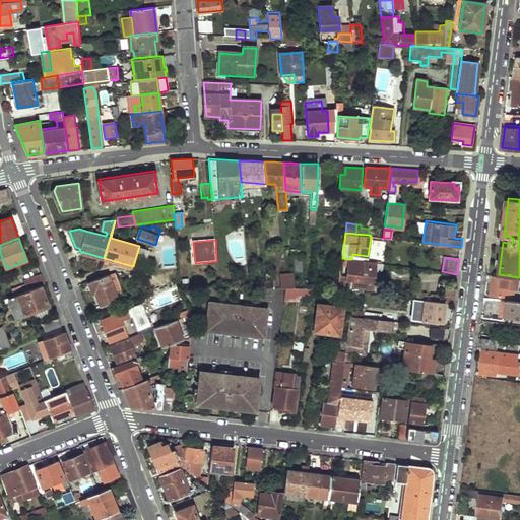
[(341,275),(339,289),(344,289),(344,286),(348,259),(342,258),(339,275),(341,275)]
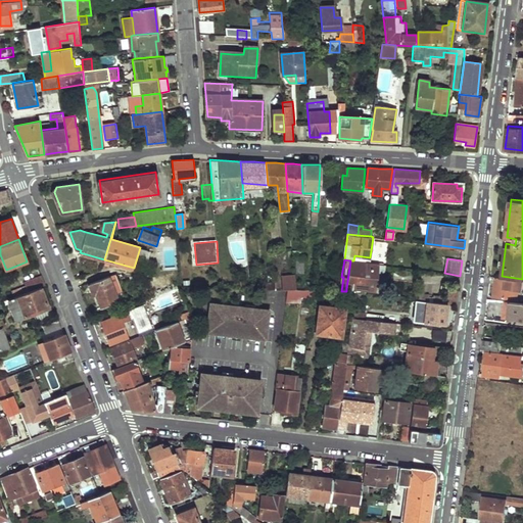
[(353,260),(350,260),(346,288),(365,290),(368,263),(353,260)]
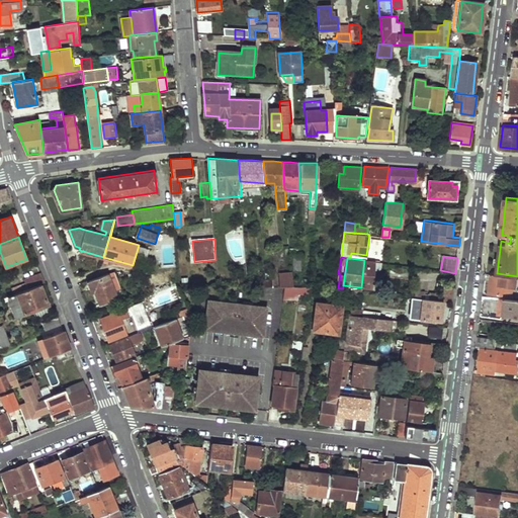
[(115,270),(88,281),(97,305),(124,294),(115,270)]
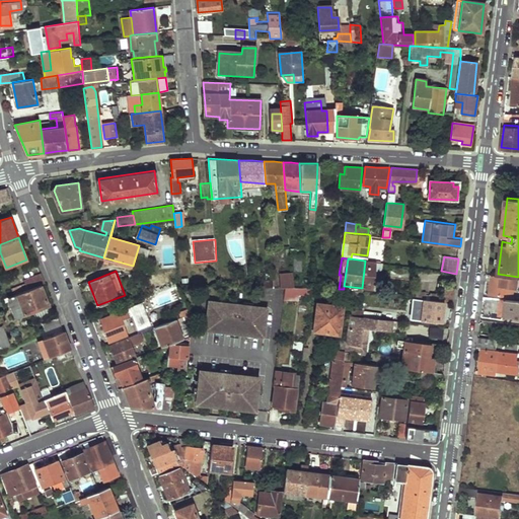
[(26,283),(8,290),(10,296),(17,293),(41,284),(45,282),(42,273),(25,279),(26,283)]
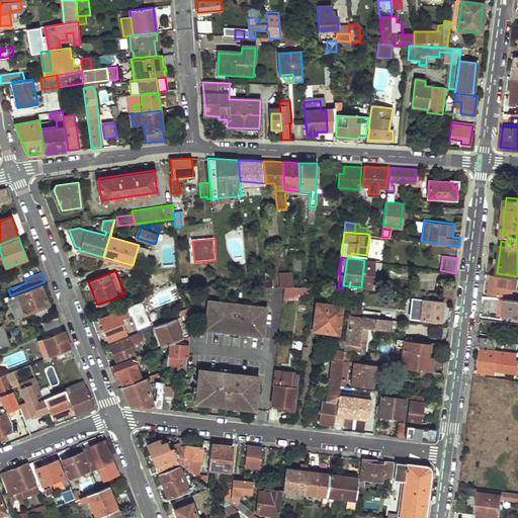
[(292,272),(279,273),(280,287),(285,287),(293,287),(292,279),(292,272)]
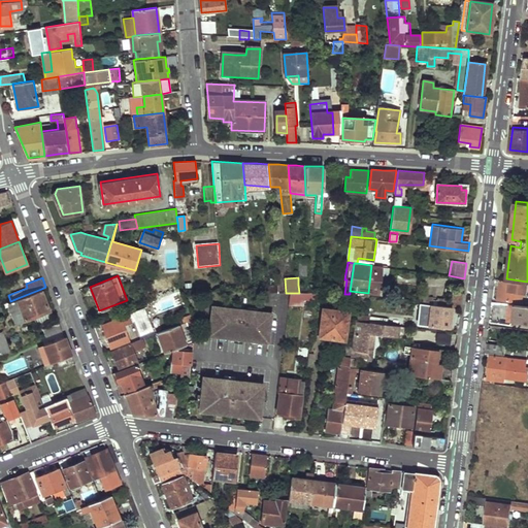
[(501,281),(499,300),(522,302),(523,292),(520,291),(521,284),(501,281)]
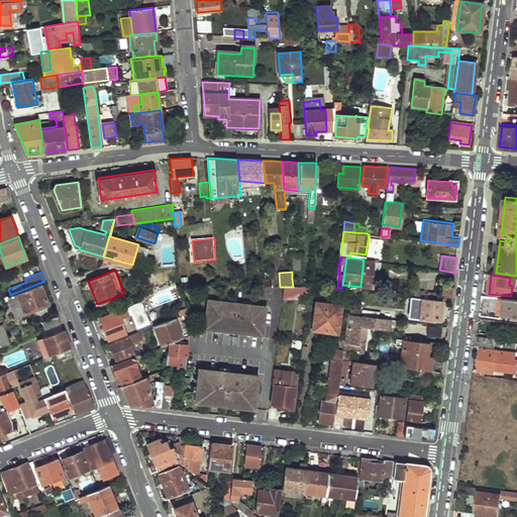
[(273,279),(256,278),(256,286),(273,286),(273,279)]
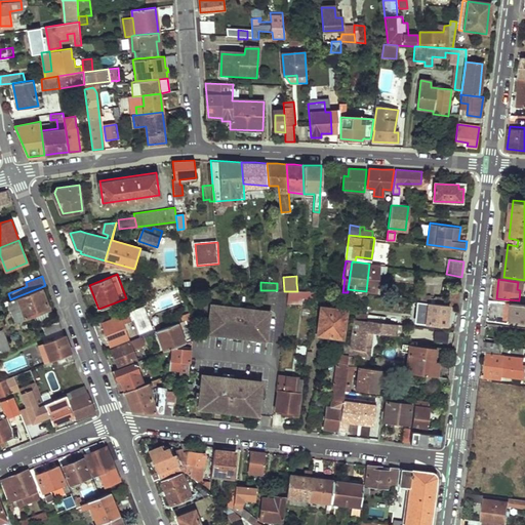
[(306,283),(296,283),(297,291),(306,291),(306,283)]
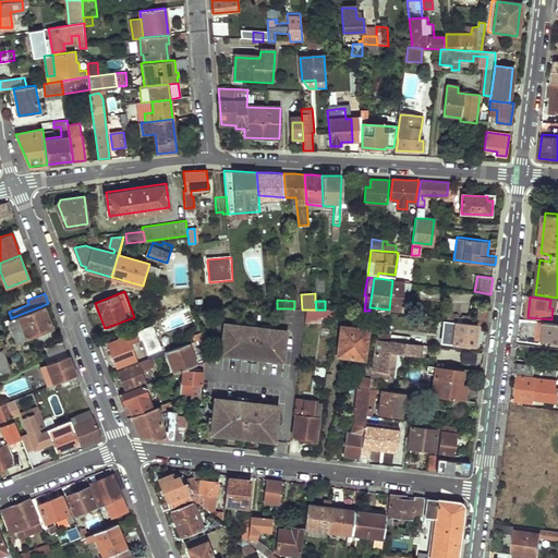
[(44,305),(19,315),(21,319),(23,327),(27,337),(36,334),(52,327),(44,305)]
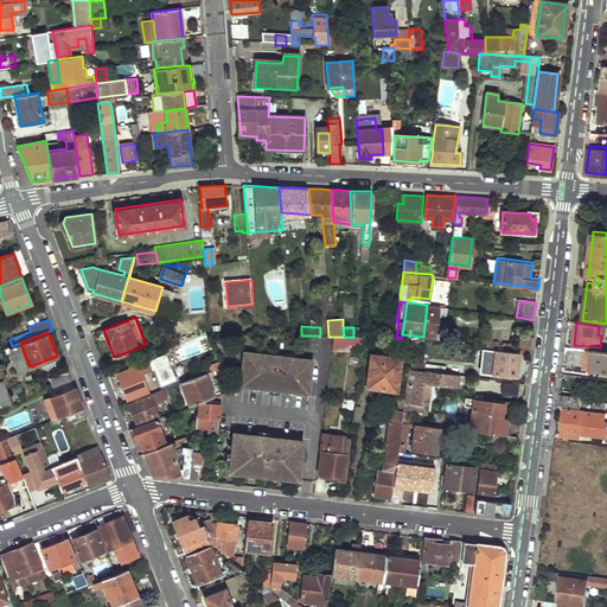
[(12,346),(6,349),(7,353),(11,352),(23,347),(20,343),(12,346)]
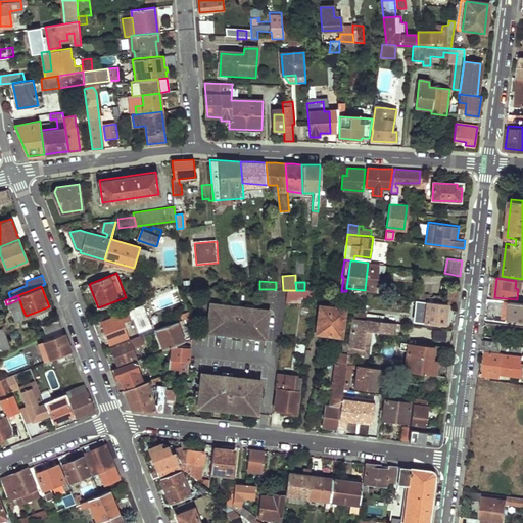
[(19,299),(9,303),(12,310),(21,306),(19,299)]
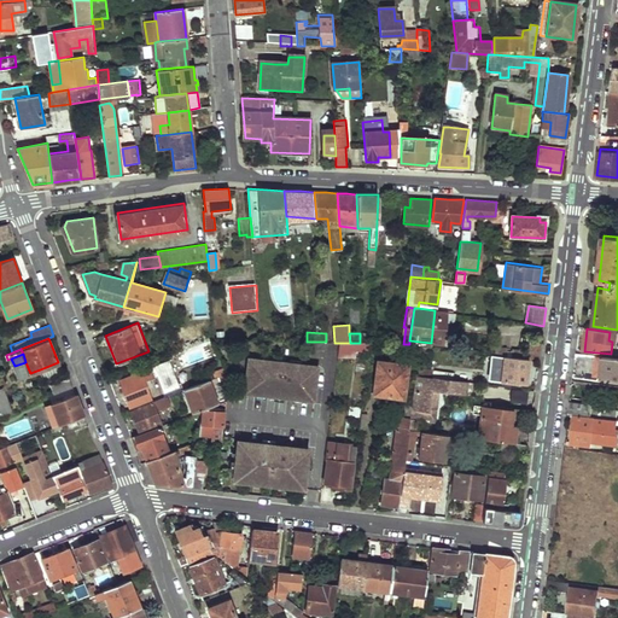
[(491,355),(490,362),(503,363),(501,382),(526,384),(529,360),(491,355)]
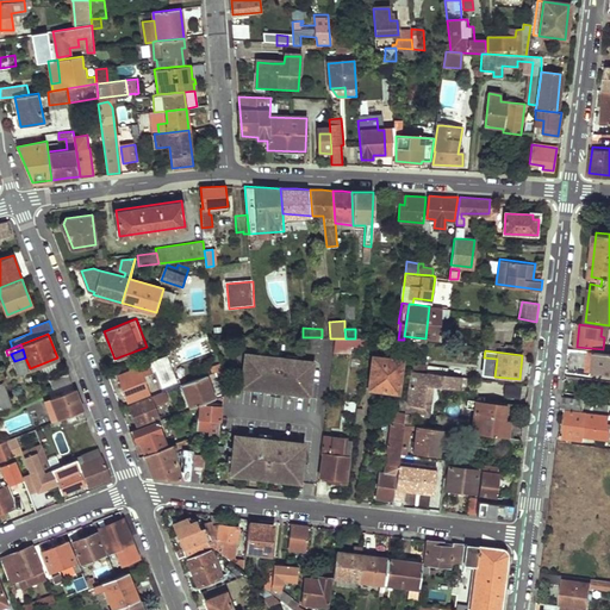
[(609,353),(591,350),(587,369),(609,372),(609,353)]
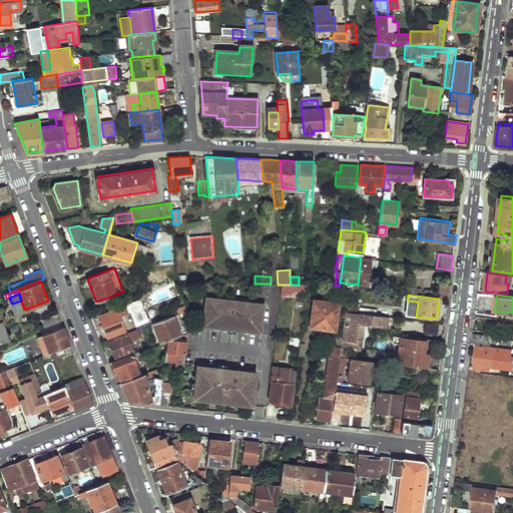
[(221,299),(207,297),(204,325),(213,326),(222,327),(228,328),(236,329),(243,330),(251,331),(261,332),(265,304),(250,302),(240,301),(231,300),(221,299)]
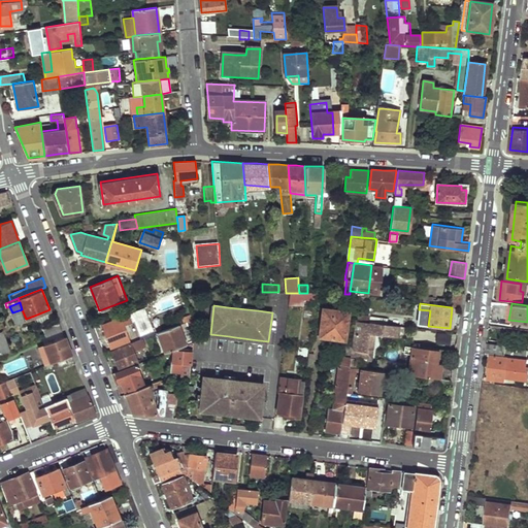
[(154,330),(144,306),(128,312),(129,315),(102,325),(110,347),(129,339),(124,325),(134,321),(139,335),(154,330)]
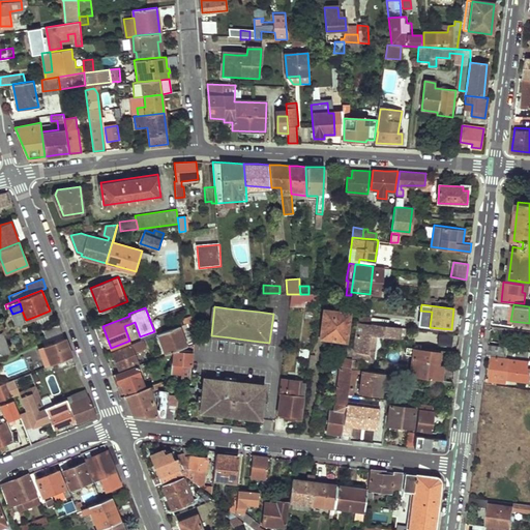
[(324,310),(320,339),(346,342),(349,313),(324,310)]
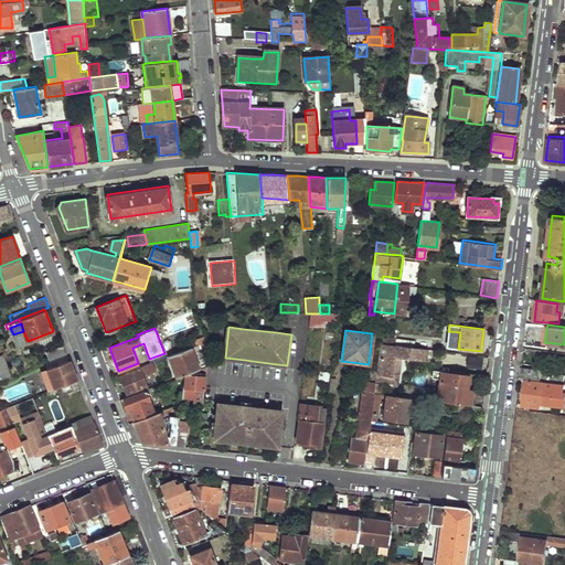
[(56,341),(53,331),(36,338),(40,347),(56,341)]
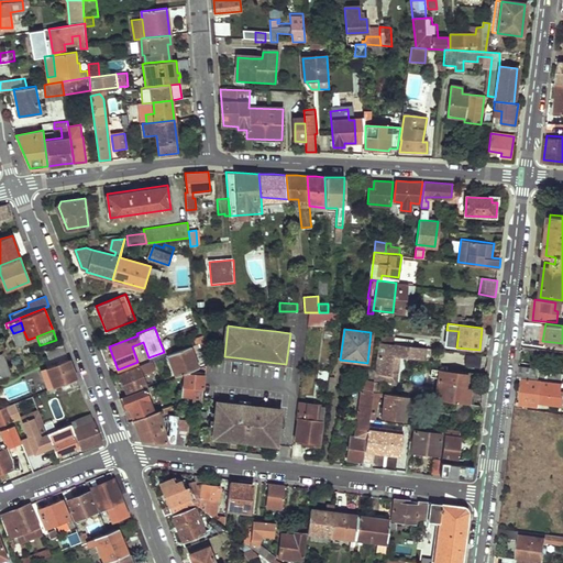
[(200,342),(202,349),(208,345),(209,339),(200,342)]
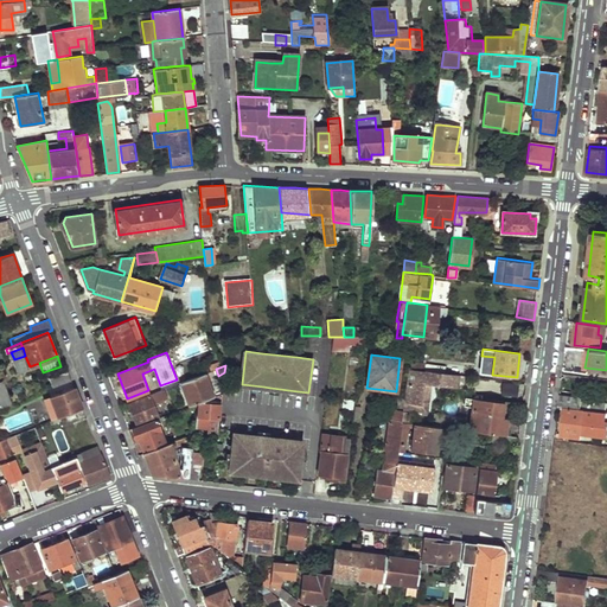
[(430,384),(458,388),(460,375),(425,370),(408,369),(404,398),(401,423),(408,425),(409,414),(427,416),(428,402),(423,401),(425,384),(430,384)]
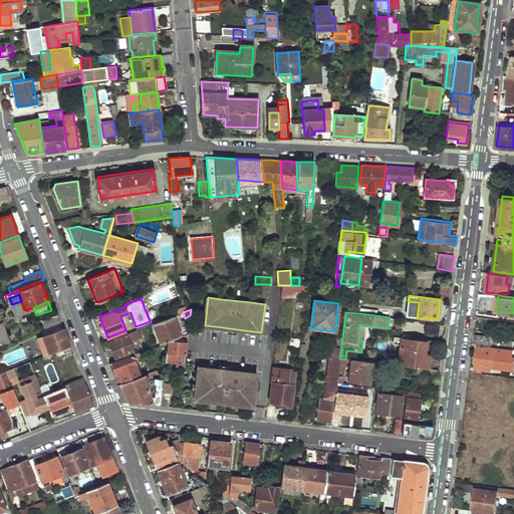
[(58,314),(43,319),(46,327),(61,321),(58,314)]
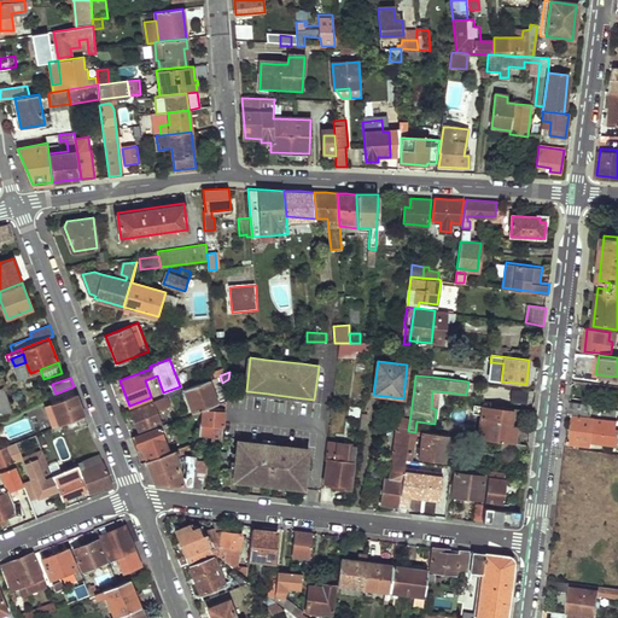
[(209,379),(186,388),(194,413),(204,409),(211,406),(219,403),(209,379)]
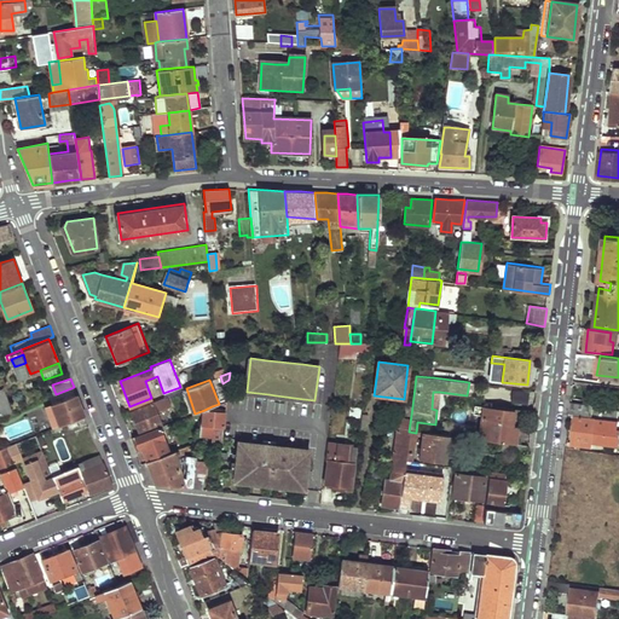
[(5,388),(0,389),(0,415),(13,411),(5,388)]
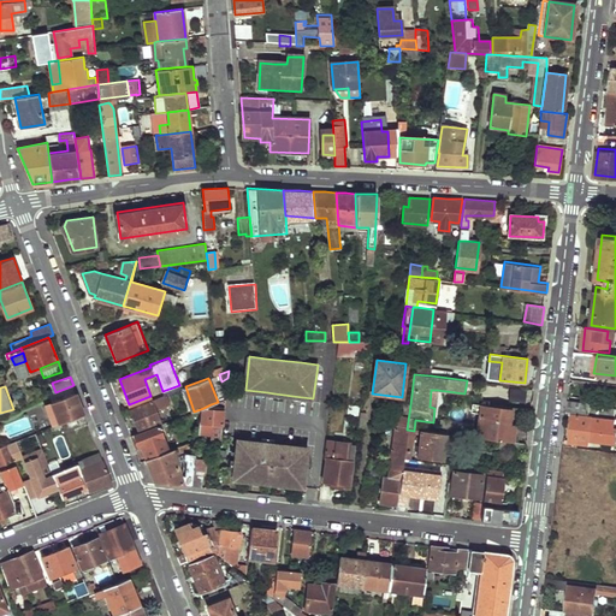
[(525,401),(527,390),(511,388),(510,398),(525,401)]
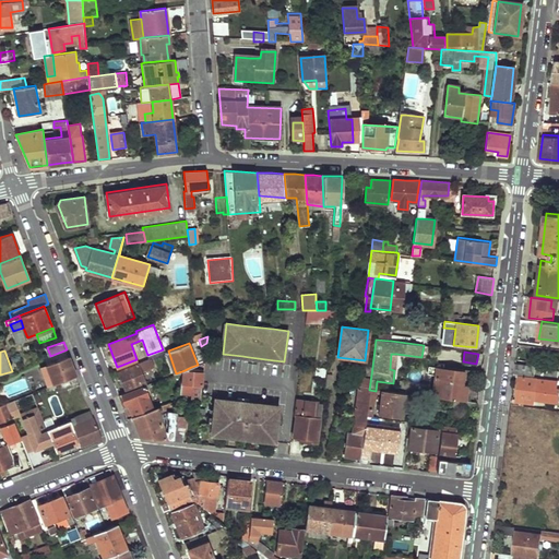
[(69,356),(47,365),(55,384),(76,376),(72,364),(69,356)]
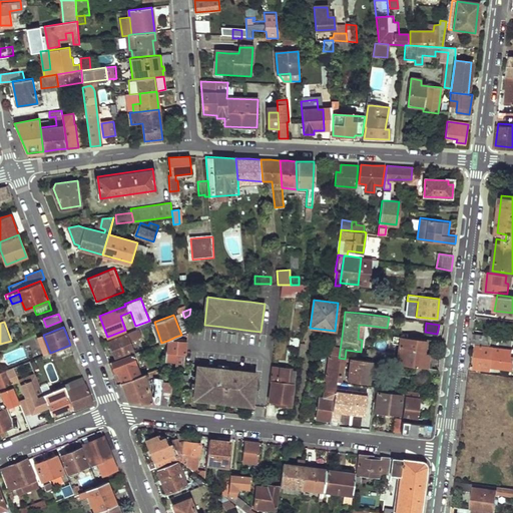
[(140,328),(127,332),(130,342),(143,337),(140,328)]
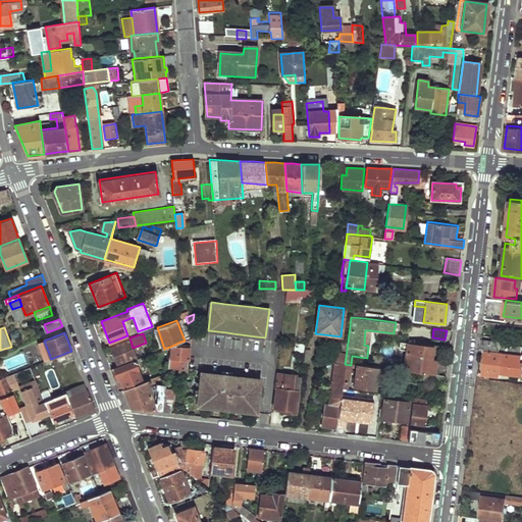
[(129,337),(110,345),(118,364),(137,357),(133,348),(129,337)]
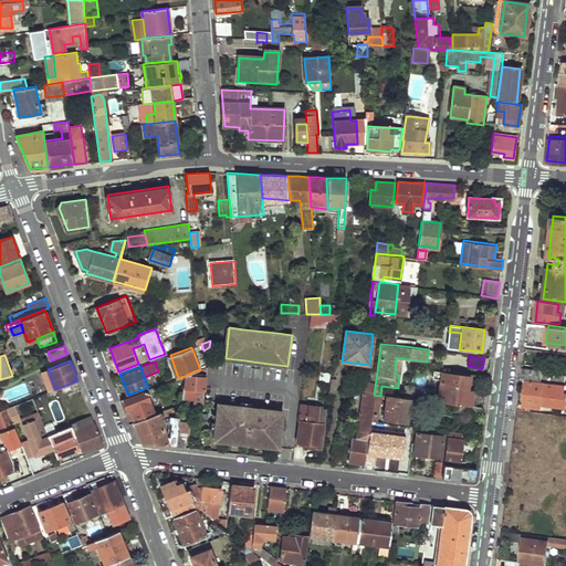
[(522,368),(521,379),(527,380),(565,386),(565,384),(565,377),(543,374),(543,370),(522,368)]
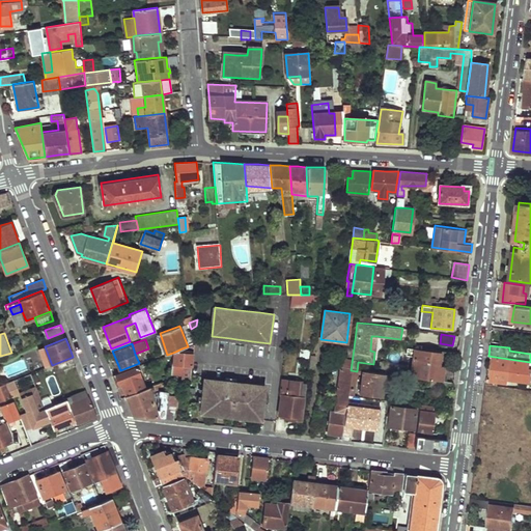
[(45,346),(39,348),(47,366),(52,365),(45,346)]
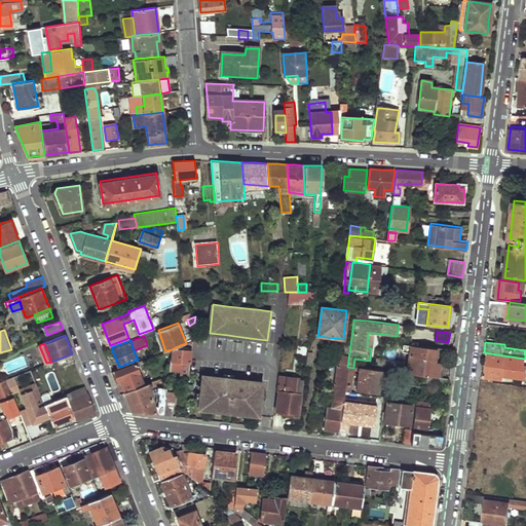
[(339,365),(335,386),(344,387),(345,380),(347,367),(350,345),(341,344),(340,353),(335,353),(333,364),(339,365)]
